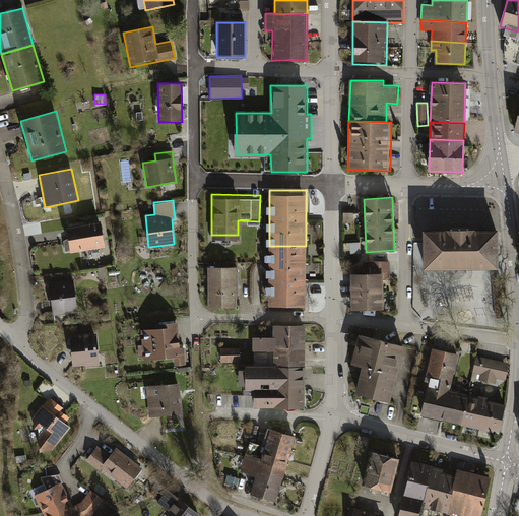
[(101,220),(64,226),(68,253),(105,248),(101,220)]
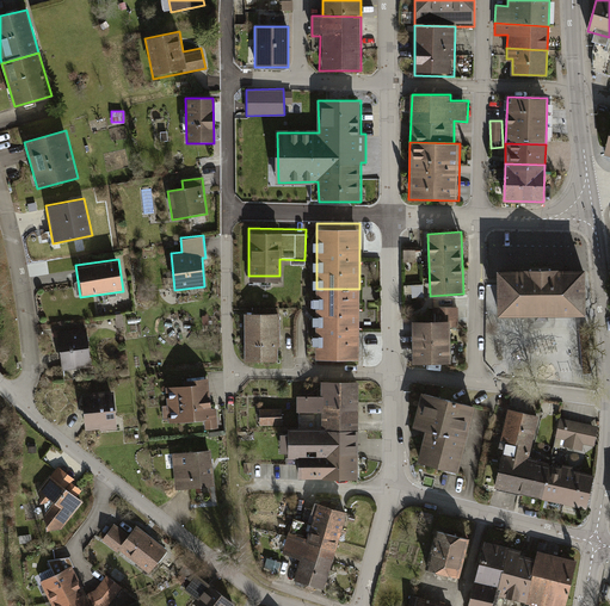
[(583,272),(501,273),(501,314),(584,313),(583,272)]
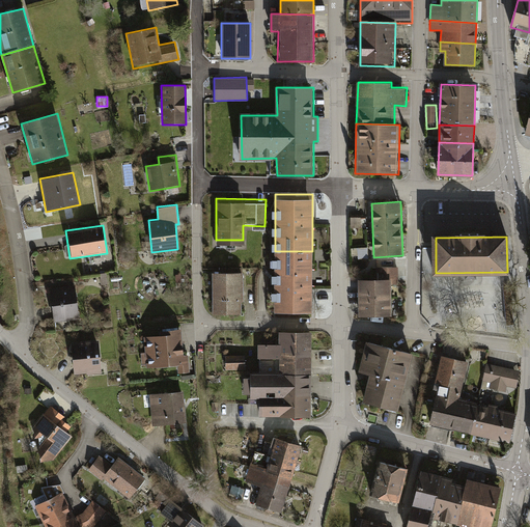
[(275,251),(274,308),(311,309),(312,251),(275,251)]
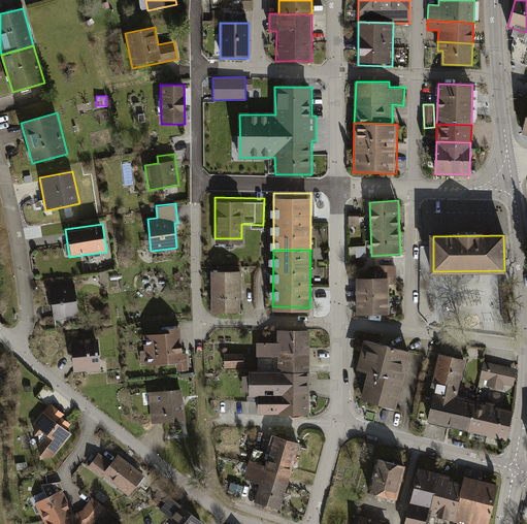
[(354,271),(355,308),(389,307),(389,275),(396,275),(395,259),(374,260),(374,271),(354,271)]
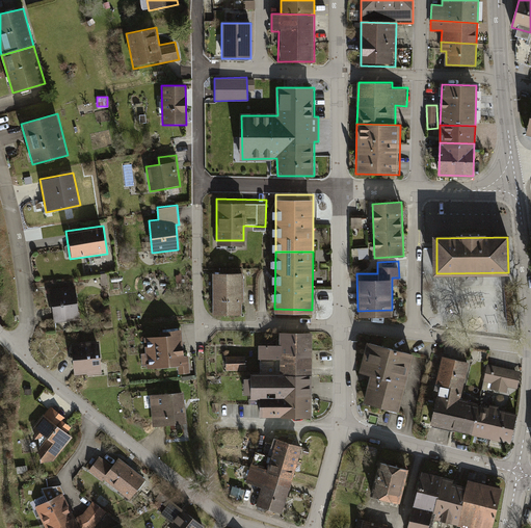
[(212,268),(213,310),(243,309),(242,268),(212,268)]
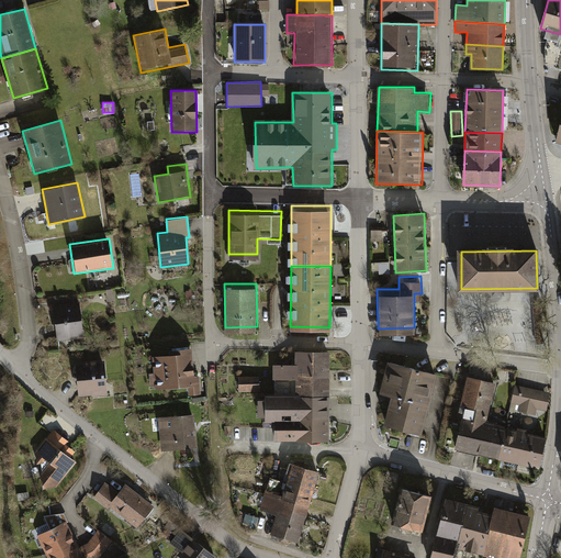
[(78,302),(52,305),(56,342),(82,338),(78,302)]
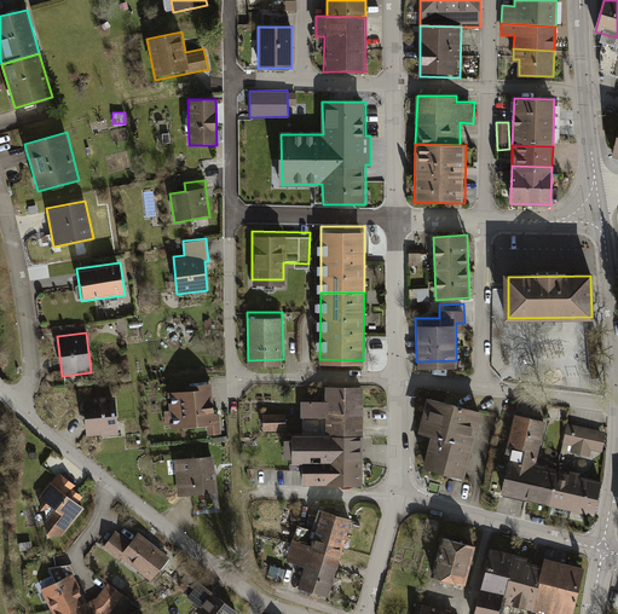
[(305,400),(305,434),(362,434),(362,387),(327,387),(327,400),(305,400)]
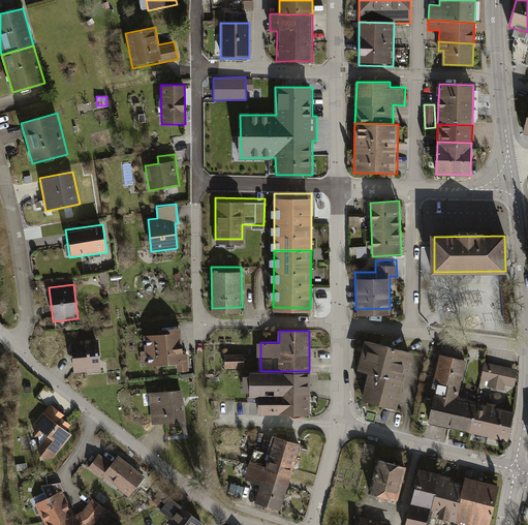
[(181,332),(143,335),(146,367),(177,365),(178,372),(188,371),(187,351),(182,352),(181,332)]
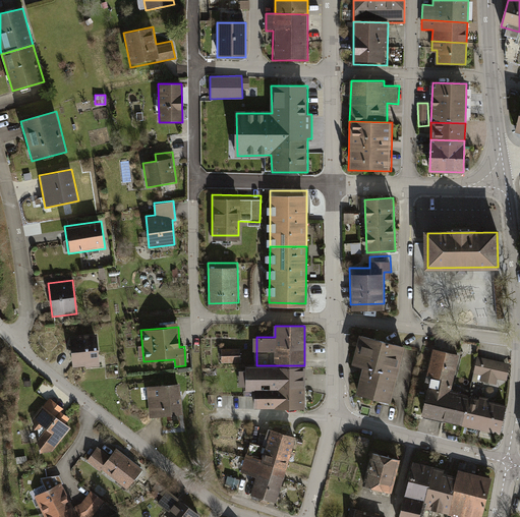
[(405,340),(359,329),(352,359),(363,361),(356,390),(392,398),(405,340)]
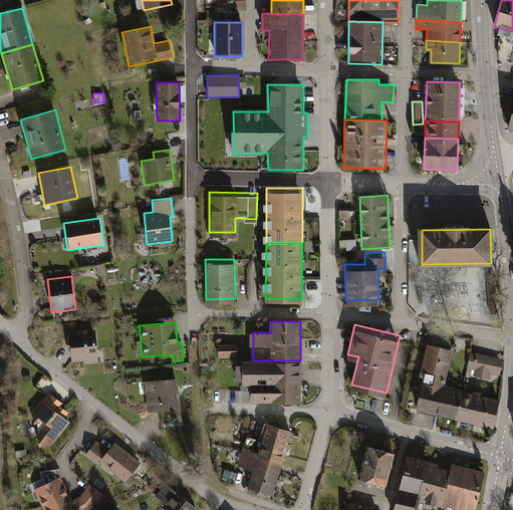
[(94,329),(67,332),(70,363),(96,361),(94,329)]
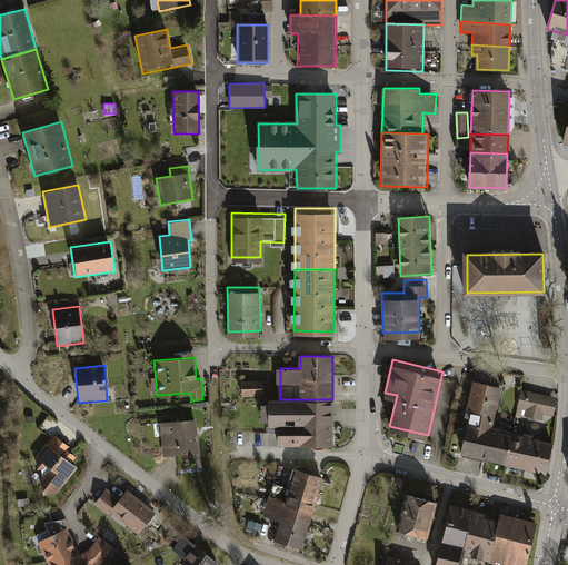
[(501,380),(471,373),(464,403),(482,407),(479,422),(467,418),(459,450),(545,472),(554,435),(491,419),(501,380)]
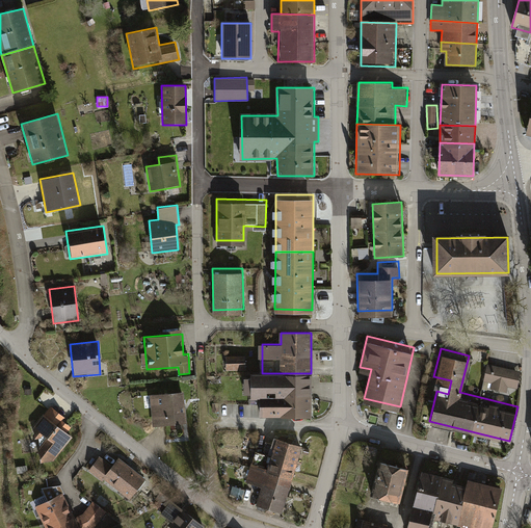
[(244,351),(226,352),(227,367),(245,366),(244,351)]
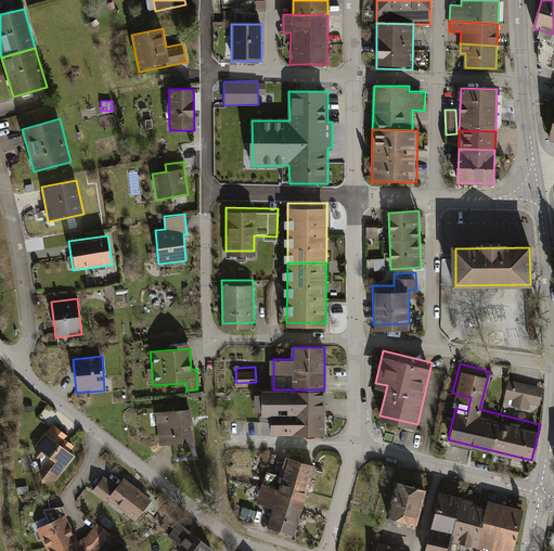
[(544,385),(509,377),(504,397),(513,399),(511,405),(530,409),(531,405),(539,406),(544,385)]
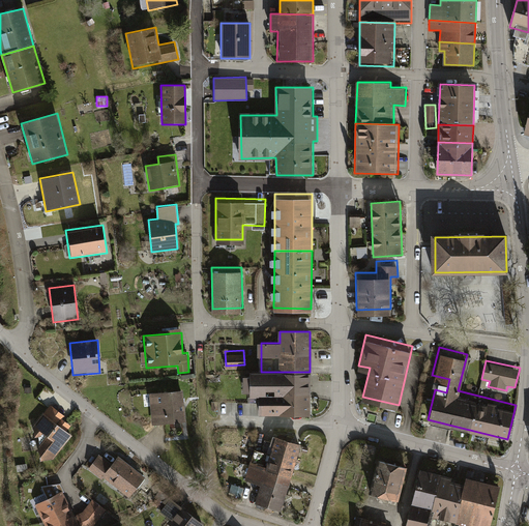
[(311,416),(310,372),(261,372),(242,373),(242,397),(258,397),(258,417),(311,416)]
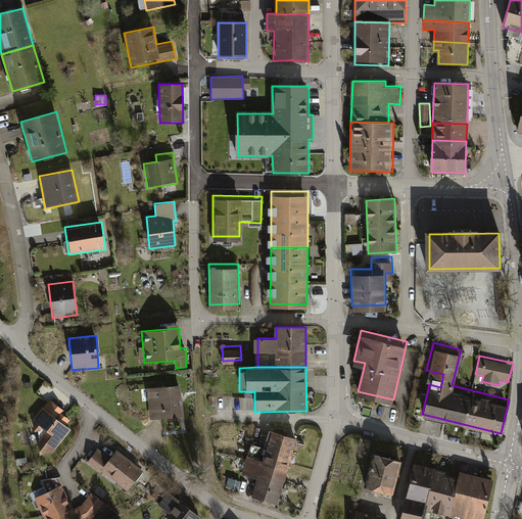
[(181,384),(148,387),(150,419),(184,416),(181,384)]
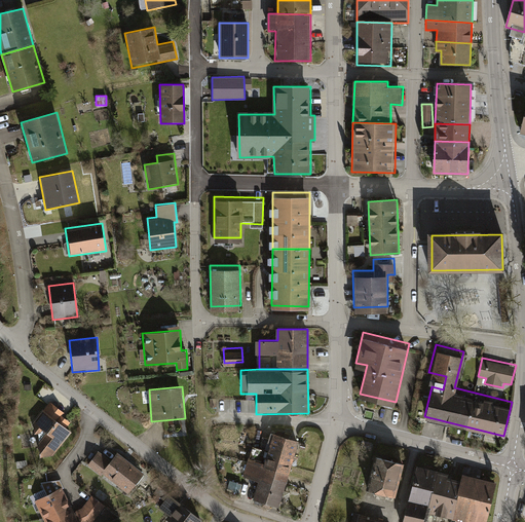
[(49,398),(32,419),(34,432),(39,432),(41,427),(44,431),(39,438),(39,456),(52,455),(73,431),(67,425),(71,421),(64,415),(67,412),(49,398)]
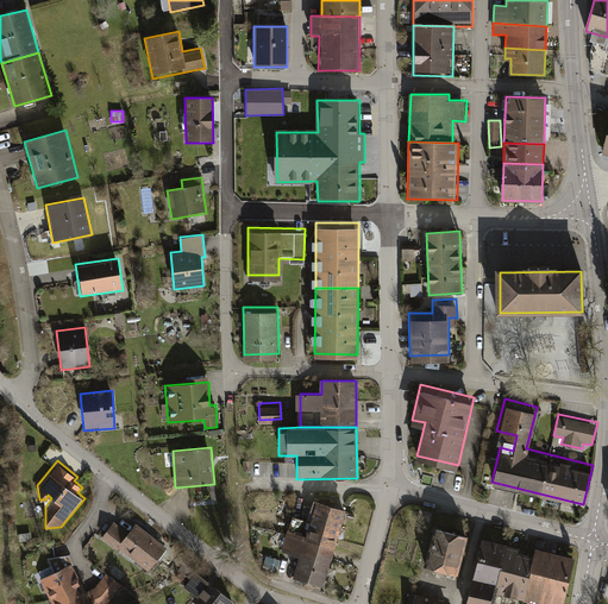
[(293,511),(288,528),(336,542),(348,505),(315,496),(309,516),(293,511)]
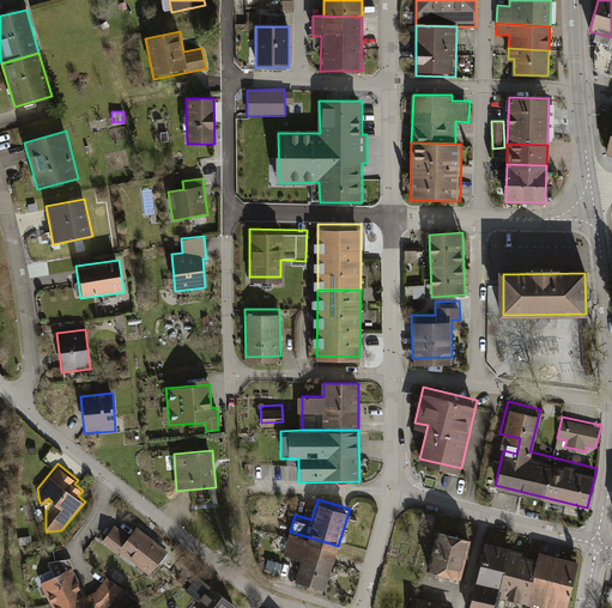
[(114,523),(102,537),(149,576),(169,551),(134,523),(126,534),(114,523)]
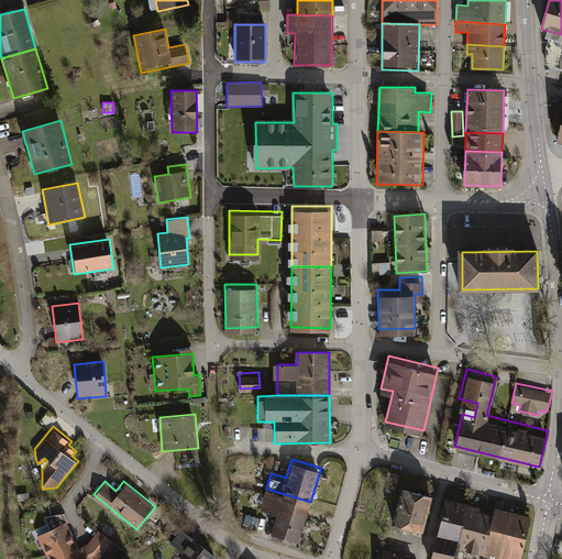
[(430,489),(400,481),(389,518),(419,527),(430,489)]
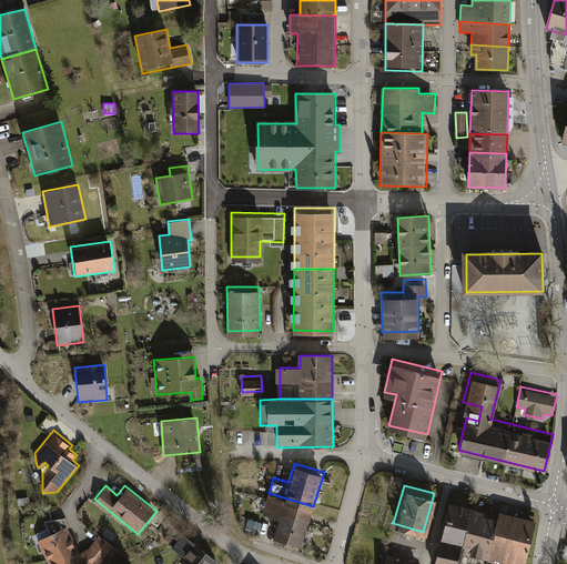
[(302,543),(313,506),(269,493),(264,507),(280,512),(273,535),(302,543)]
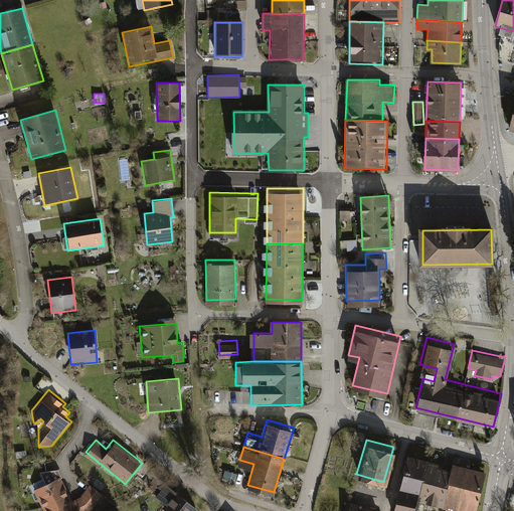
[(419,489),(427,459),(407,454),(399,485),(419,489)]
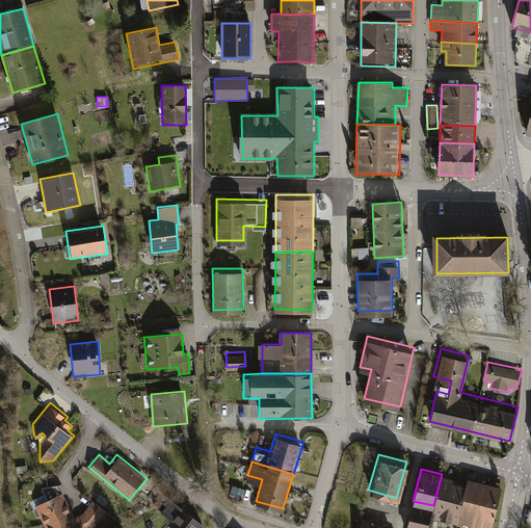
[(451,477),(442,474),(433,505),(432,512),(457,518),(466,484),(450,480),(451,477)]
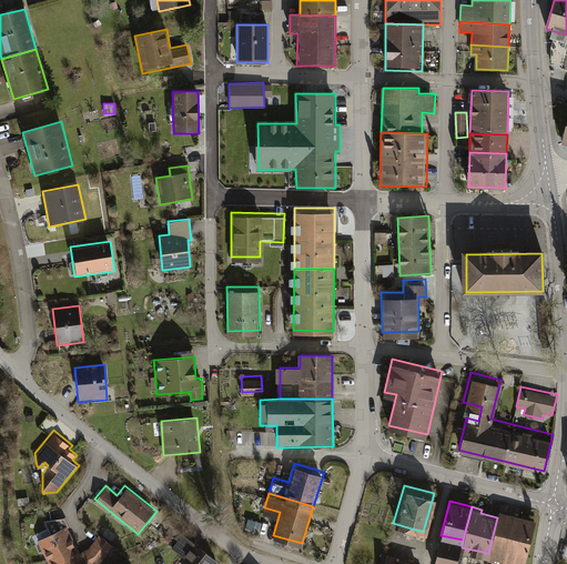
[(499,510),(497,517),(488,553),(503,557),(503,555),(523,561),(534,520),(499,510)]
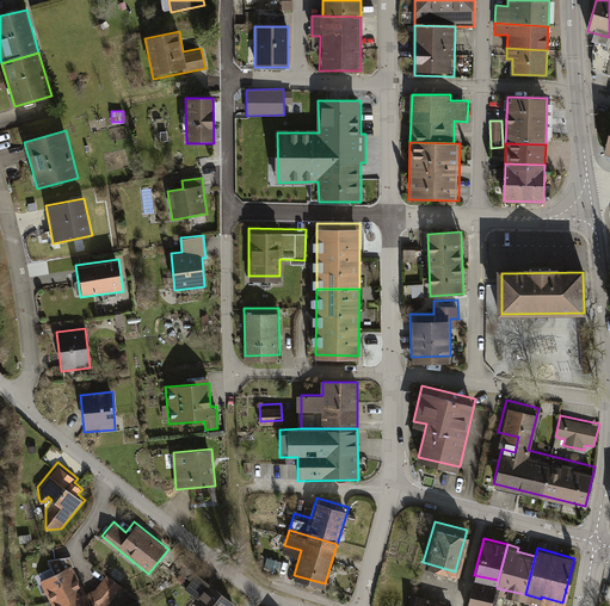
[(72,563),(39,580),(51,605),(85,588),(72,563)]
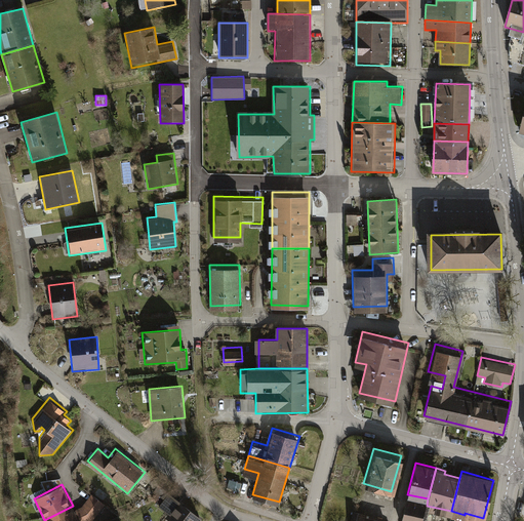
[(200,520),(202,519),(168,490),(155,506),(171,520),(200,520)]
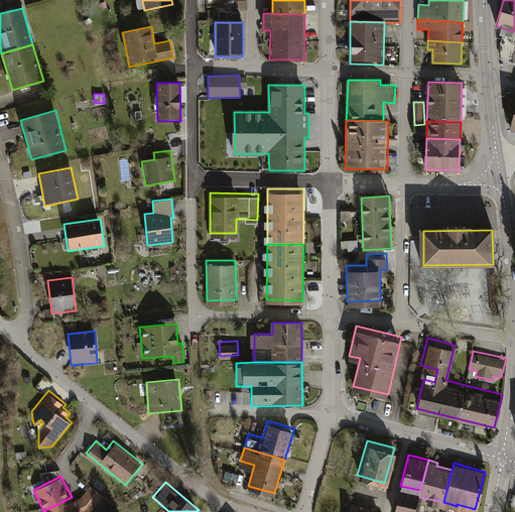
[(103,495),(89,485),(81,496),(73,501),(78,511),(87,511),(93,509),(103,495)]
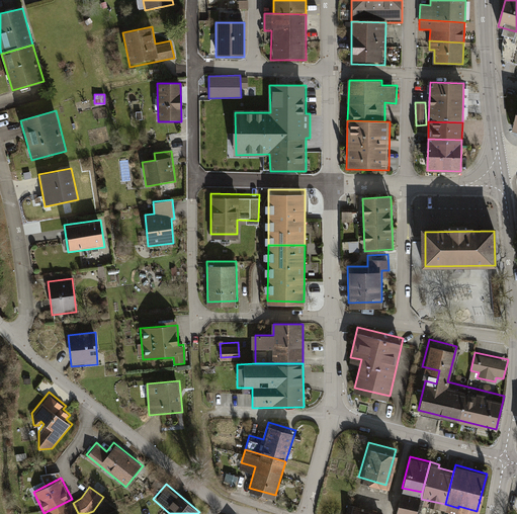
[(417,513),(421,499),(422,492),(402,488),(395,513),(417,513)]
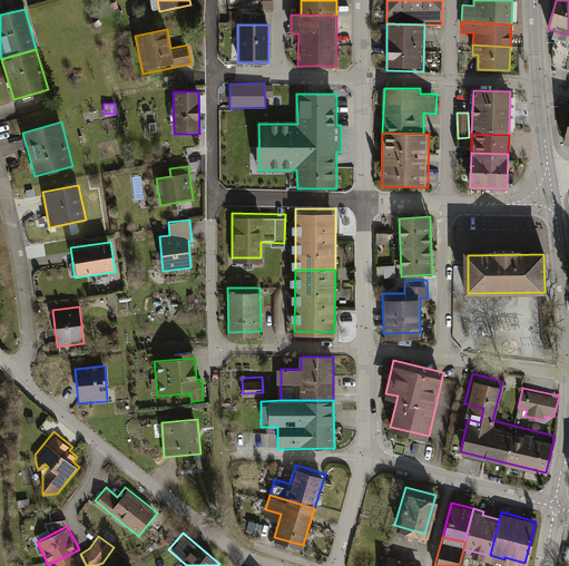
[(48,565),(86,565),(80,554),(79,549),(48,565)]
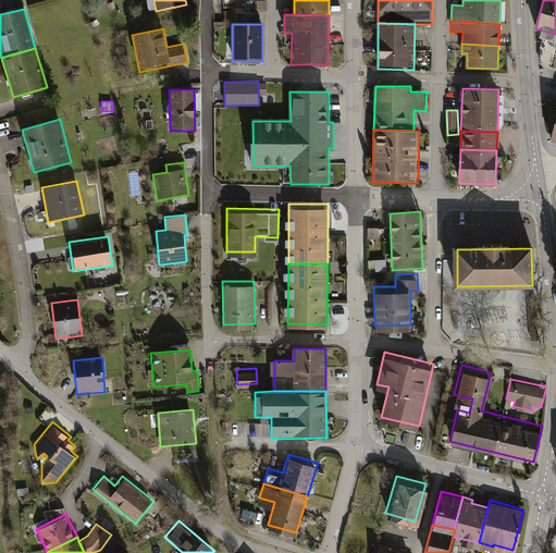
[(408,552),(409,549),(380,541),(377,552),(408,552)]
